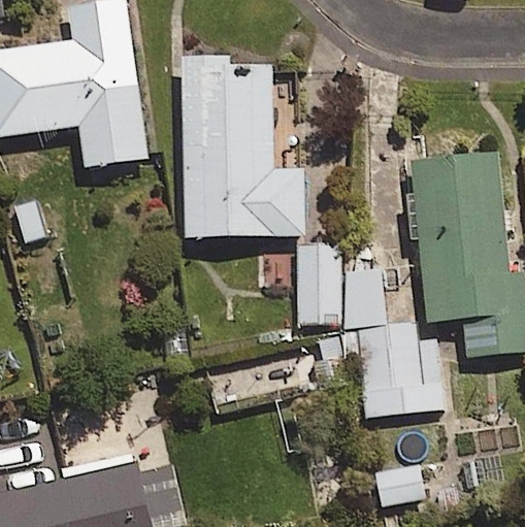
[(146,157),(127,0),(104,0),(69,4),(73,41),(0,51),(0,134),(80,125),(86,165),(146,157)]
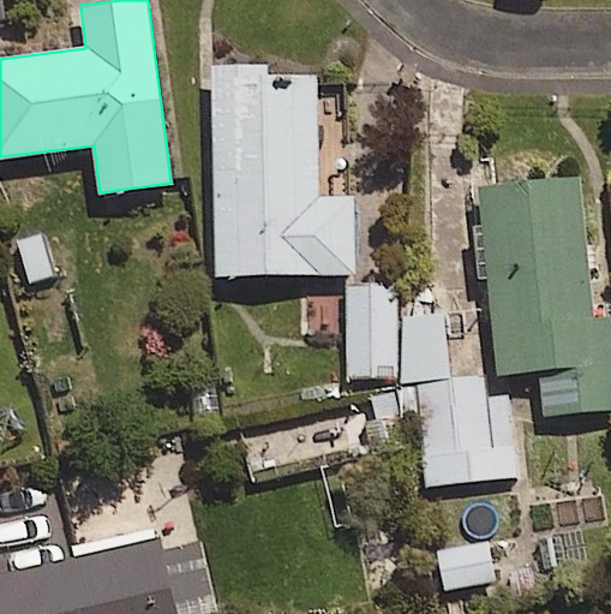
[(353,234),(353,198),(317,198),(317,66),(214,66),(213,273),(353,273),(353,234)]
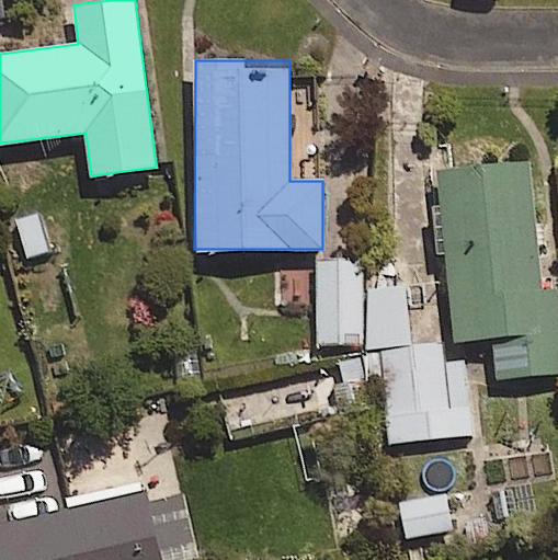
[(543,293),(530,162),(439,172),(455,340),(493,335),(498,377),(557,370),(557,307),(557,292),(543,293)]
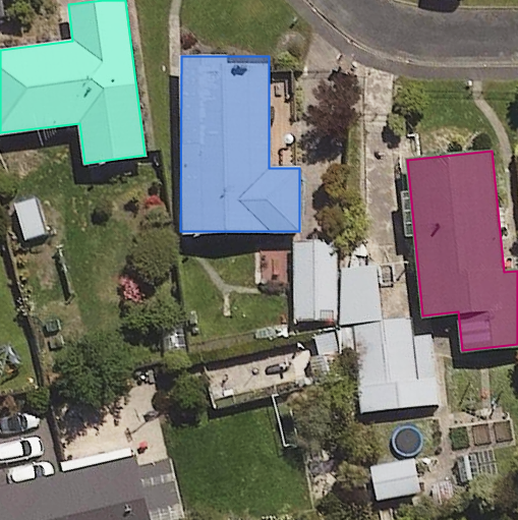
[(299,198),(299,231),(337,231),(337,198),(299,198)]
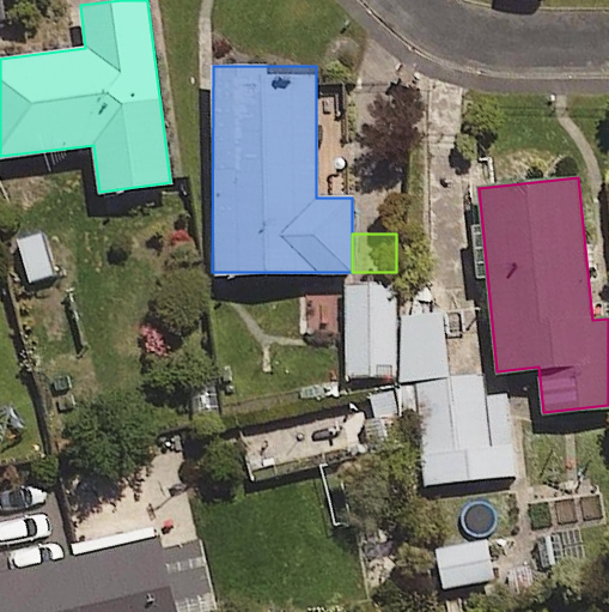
[(400,375),(395,316),(394,282),(343,285),(349,377),(400,375)]
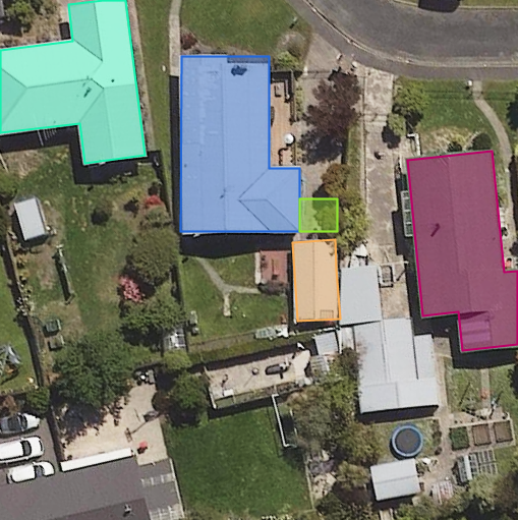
[(340,319),(340,325),(352,324),(380,323),(377,266),(336,269),(340,319)]
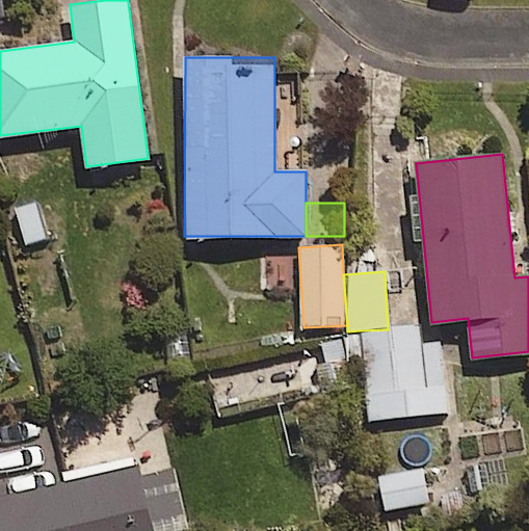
[(388,329),(360,330),(366,418),(444,413),(439,325),(388,329)]
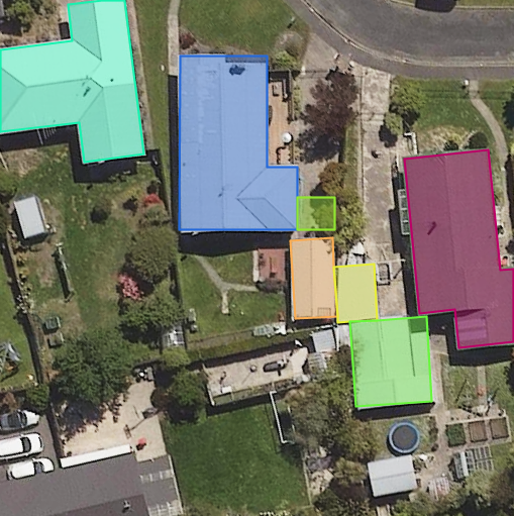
[(292,389),(285,352),(205,370),(213,406),(292,389)]
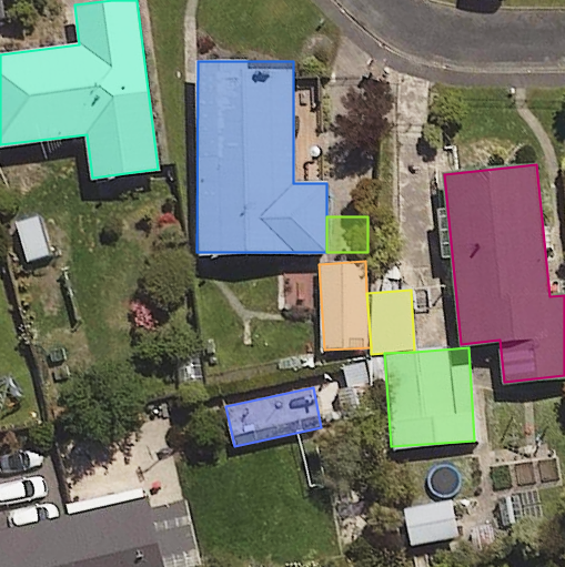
[(51,468),(47,443),(0,452),(0,465),(2,477),(51,468)]
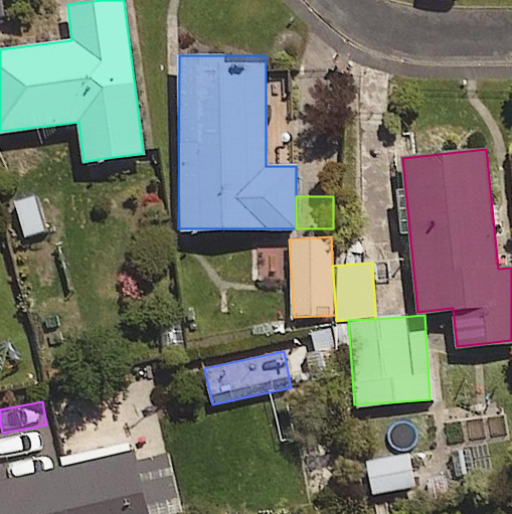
[(178,513),(164,453),(138,459),(136,449),(0,480),(0,513),(178,513)]
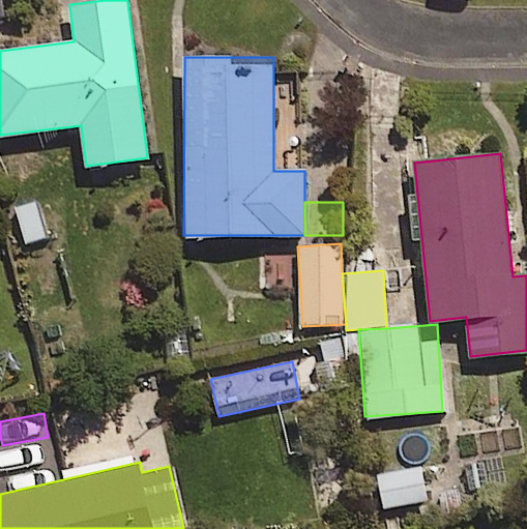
[(428,528),(420,468),(378,473),(384,528),(428,528)]
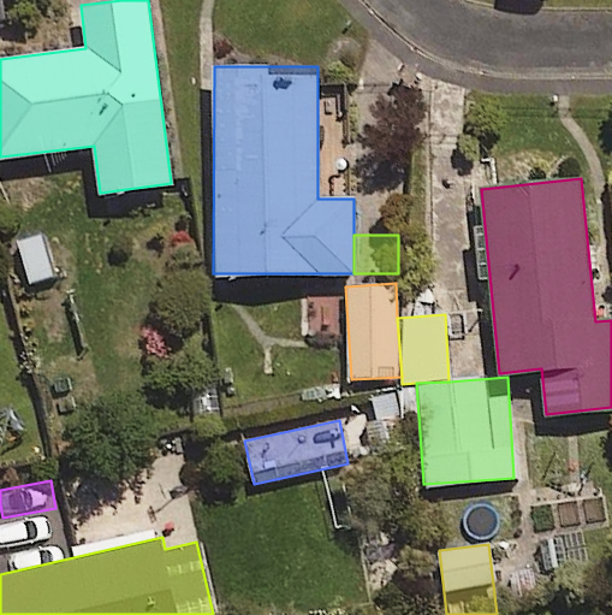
All buildings are outlined.
